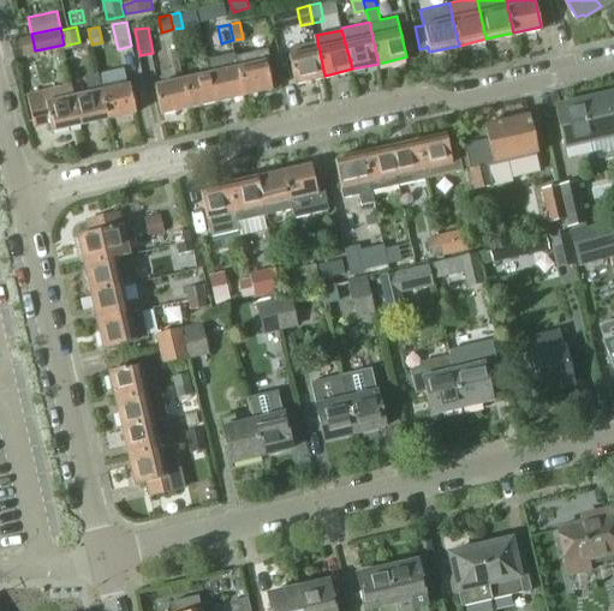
[(294,82),(325,76),(316,35),(314,36),(315,40),(290,45),(288,53),(294,82)]
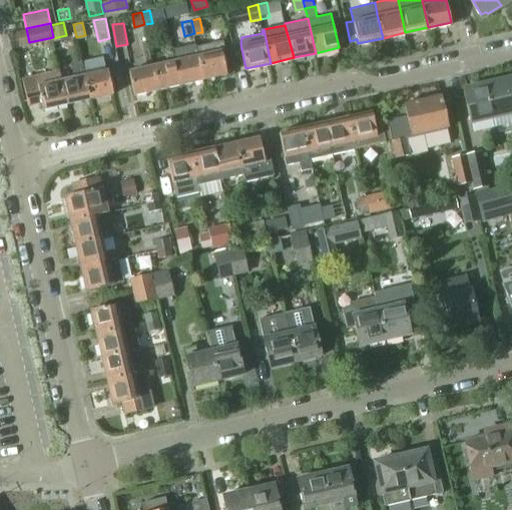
[(196,44),(204,77),(226,72),(221,49),(224,49),(222,38),(196,44)]
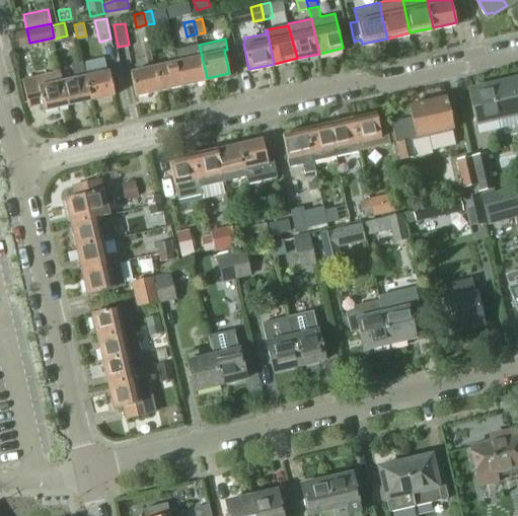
[(207,78),(199,45),(199,44),(198,45),(200,55),(178,60),(183,83),(207,78)]
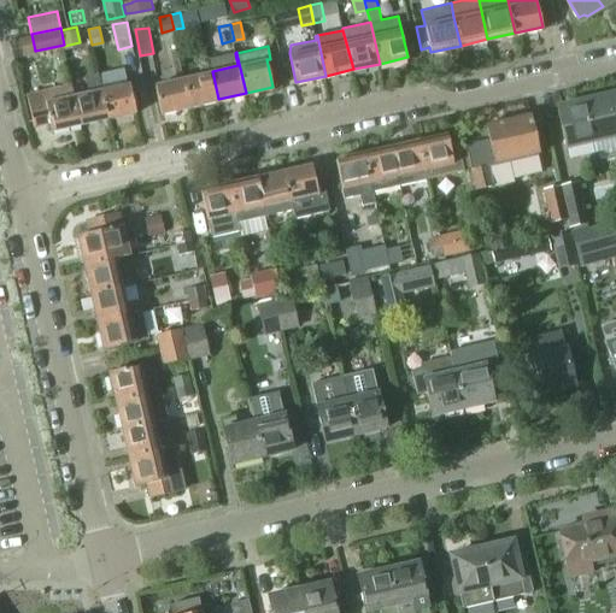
[(99,71),(109,117),(136,111),(130,82),(128,82),(124,66),(99,71)]
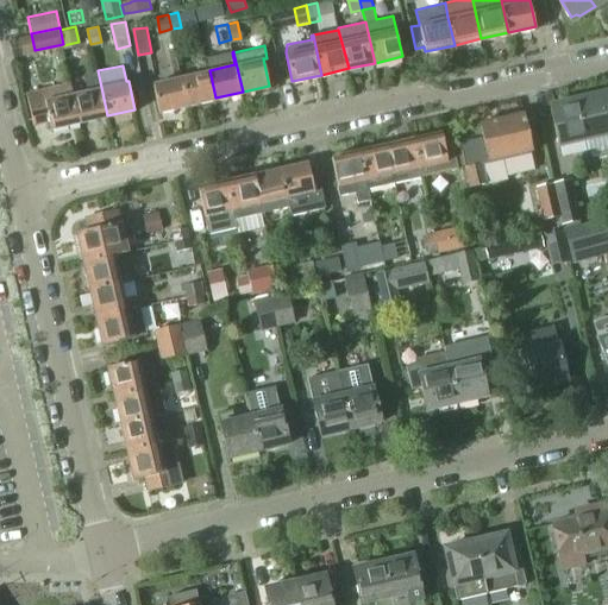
[(81,121),(107,115),(98,70),(86,74),(91,89),(74,93),(81,121)]
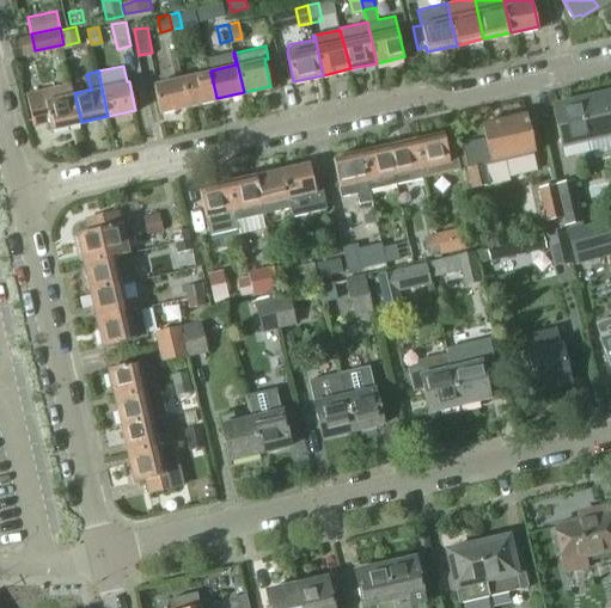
[(189,105),(217,98),(211,71),(183,77),(189,105)]
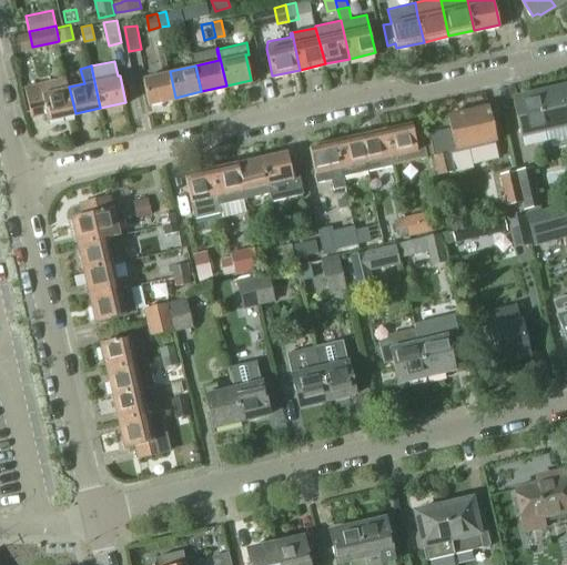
[(149,103),(175,98),(170,71),(142,78),(149,103)]
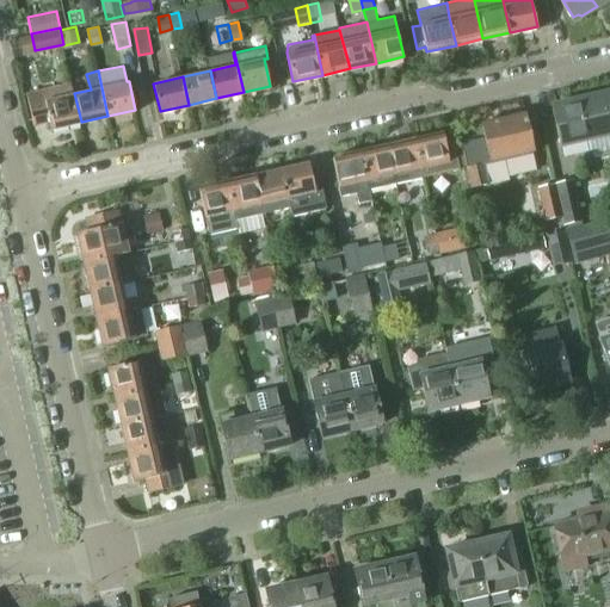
[(53,129),(81,122),(74,93),(74,91),(72,82),(26,92),(34,123),(50,119),(53,129)]
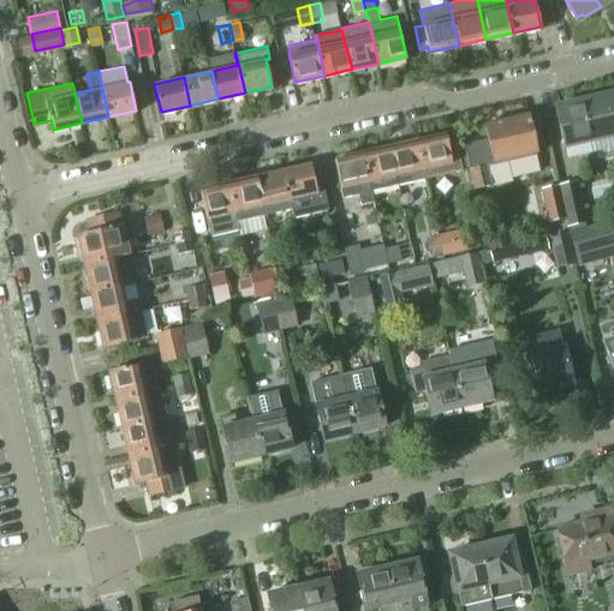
[(590,139),(613,133),(613,125),(606,91),(580,97),(590,139)]
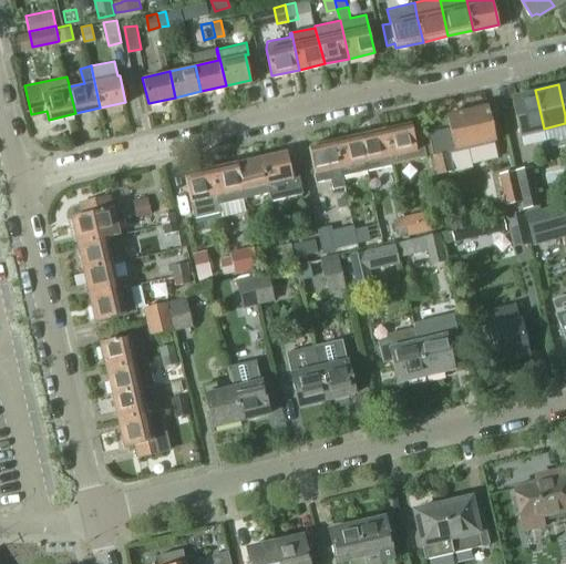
[(520,134),(544,129),(535,90),(511,95),(520,134)]
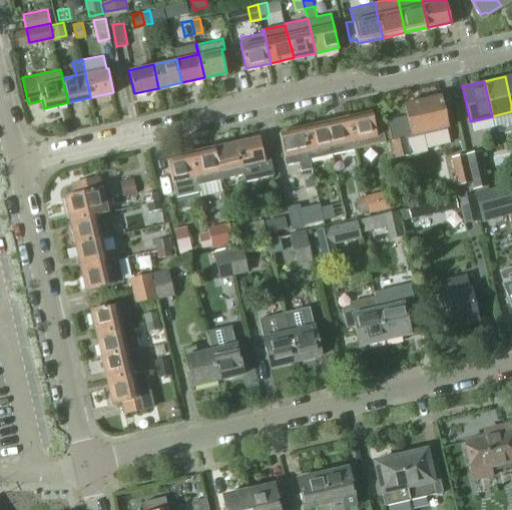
[(412,134),(447,126),(440,93),(437,94),(436,92),(427,94),(427,97),(404,102),(412,134)]
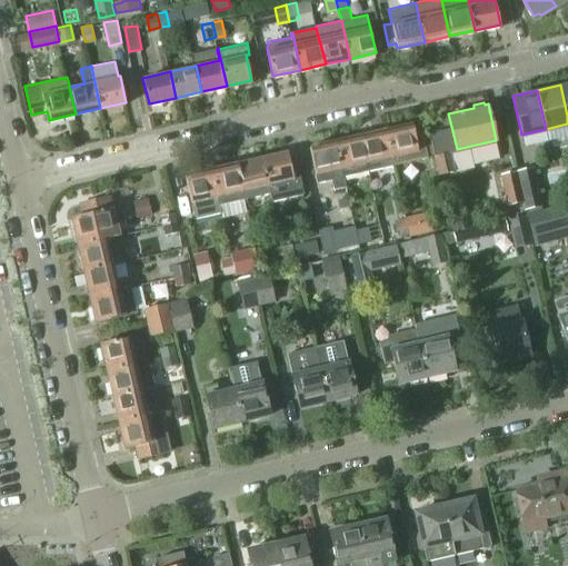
[(387,128),(392,155),(395,164),(428,157),(424,136),(416,137),(412,122),(387,128)]
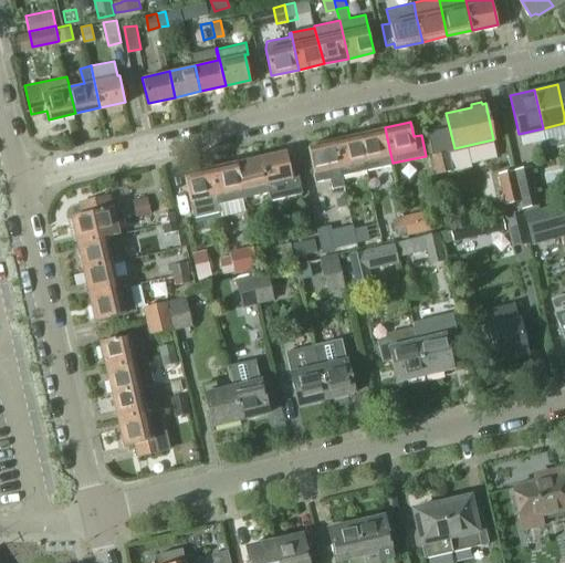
[(380,156),(390,154),(385,127),(358,134),(367,168),(382,165),(380,156)]
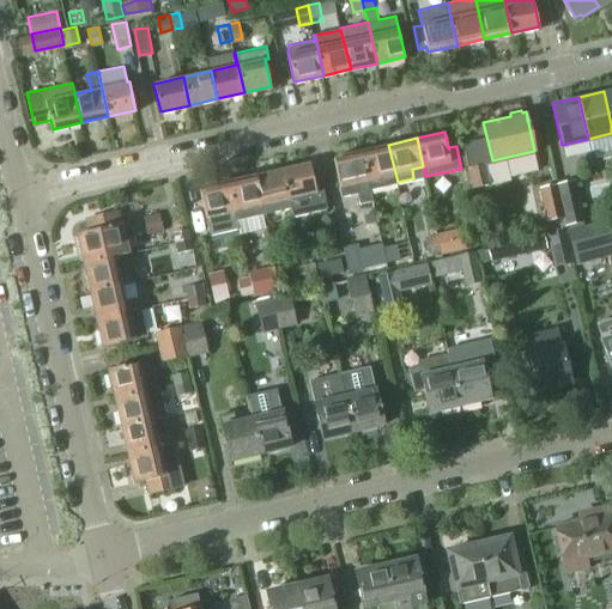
[(371,188),(398,182),(388,145),(362,151),(371,188)]
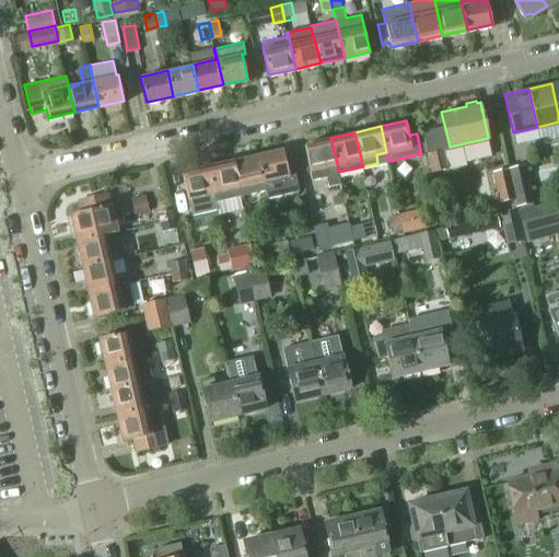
[(338,172),(339,172),(330,138),(305,143),(312,178),(326,175),(328,185),(340,182),(338,172)]
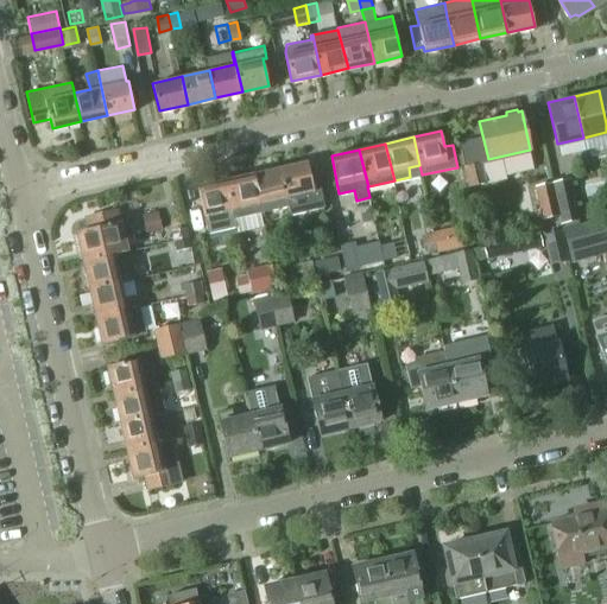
[(280,166),(280,169),(288,195),(288,201),(289,204),(291,213),(323,205),(317,175),(310,177),(307,160),(280,166)]
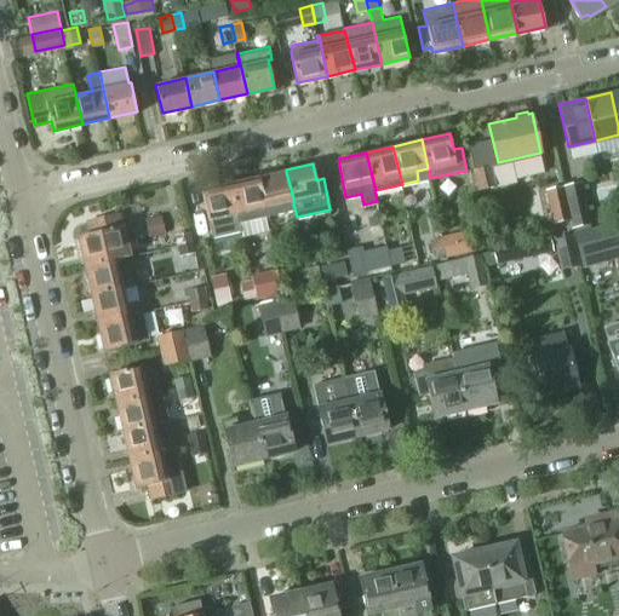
[(474,168),(479,189),(497,184),(492,163),(474,168)]
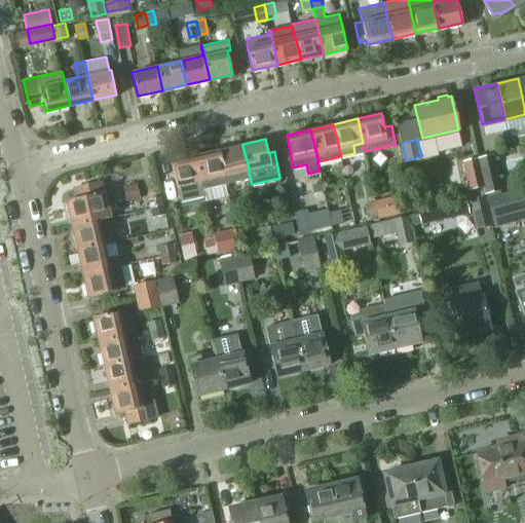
[(249,174),(242,146),(242,144),(219,149),(227,182),(250,177),(249,174)]
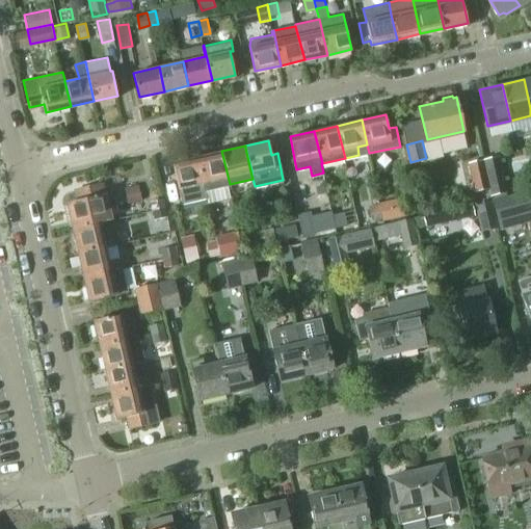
[(206,189),(230,184),(221,151),(197,156),(206,189)]
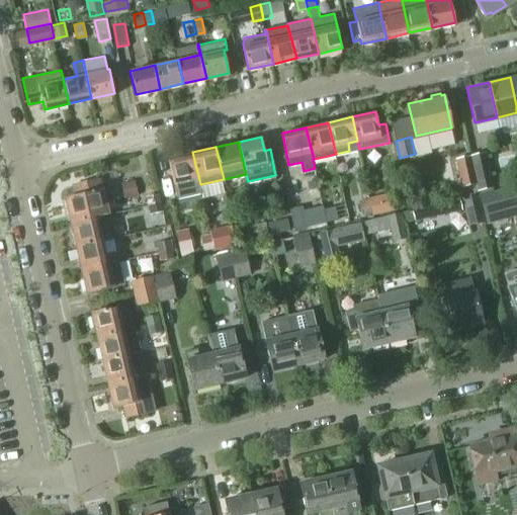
[(470,154),(477,182),(478,188),(493,184),(486,150),(470,154)]
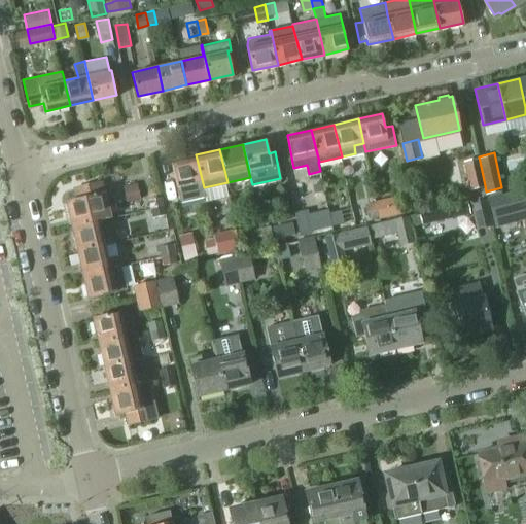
[(205,196),(204,187),(196,154),(172,161),(180,201),(205,196)]
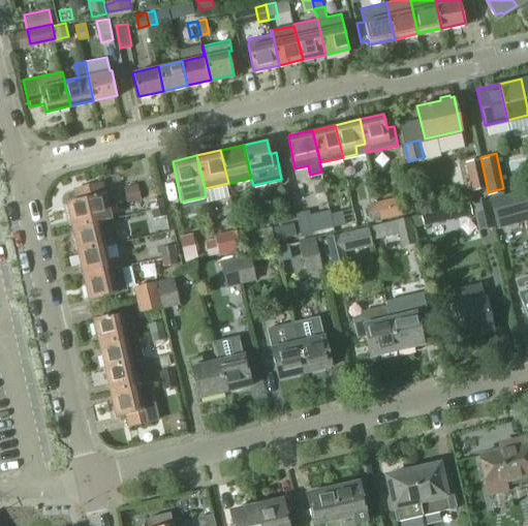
[(487,186),(480,157),(465,160),(471,189),(487,186)]
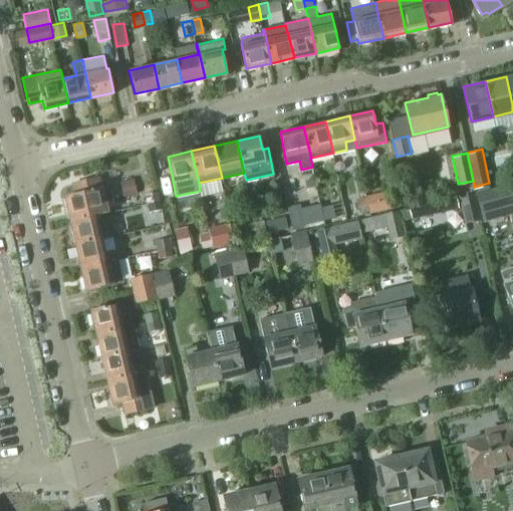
[(503,164),(507,181),(512,179),(512,162),(503,164)]
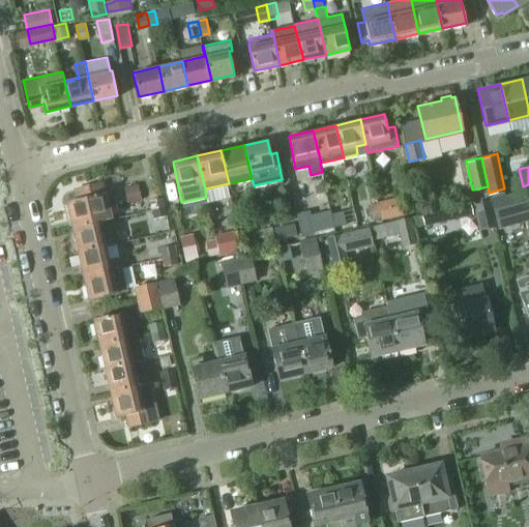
[(78,200),(67,202),(72,226),(99,221),(99,222),(112,218),(103,181),(75,187),(78,200)]
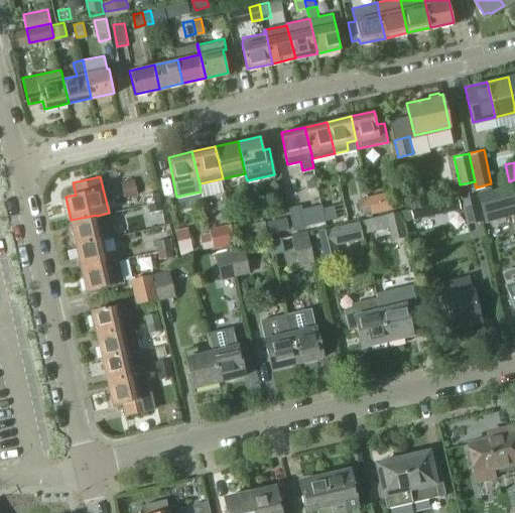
[(134,178),(122,180),(126,196),(137,193),(134,178)]
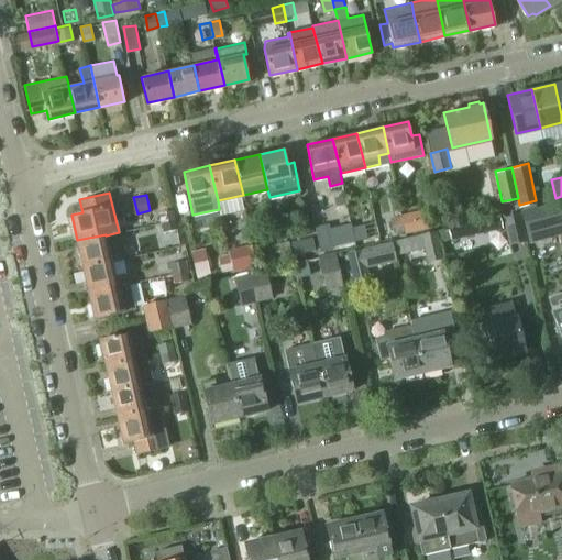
[(559,235),(561,234),(561,199),(552,202),(559,235)]
